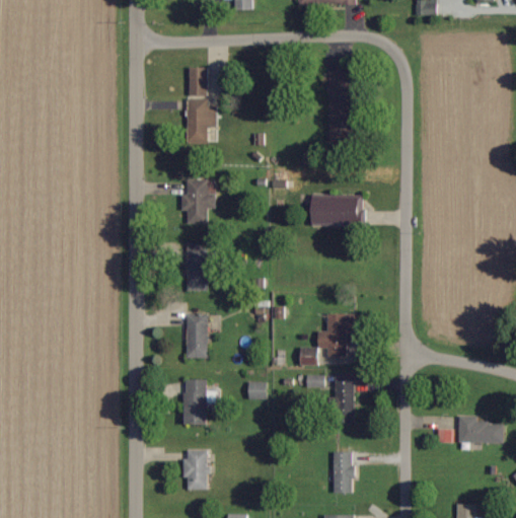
[(233,0),(234,8),(251,7),(251,0),(233,0)]
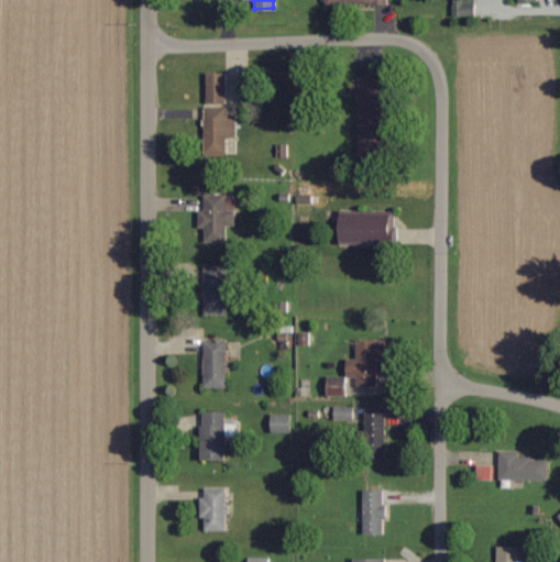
[(224,103),(224,73),(205,73),(205,105),(224,103)]
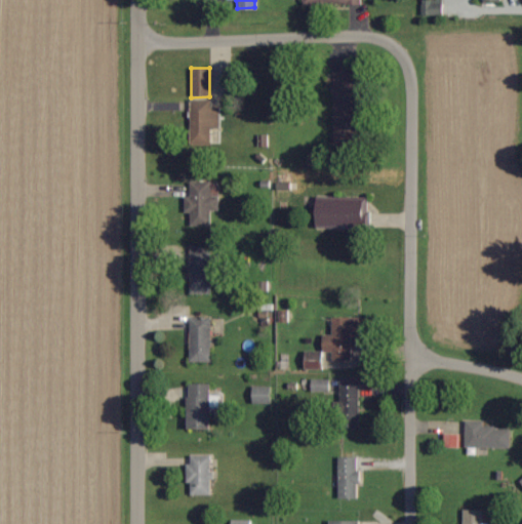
[(357,143),(356,72),(333,73),(334,143),(357,143)]
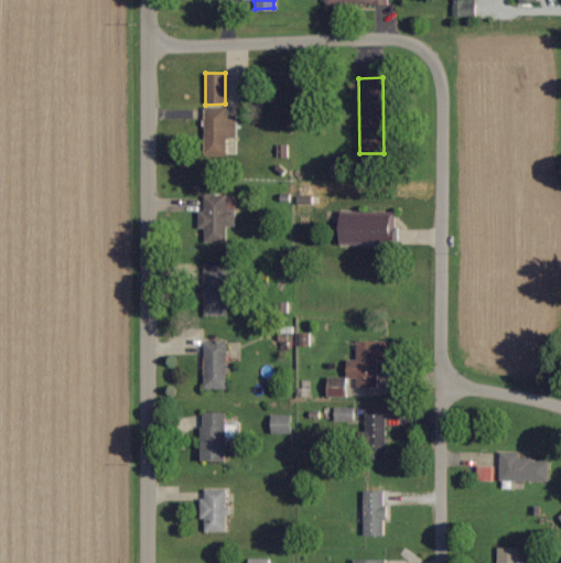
[(234,137),(235,116),(225,115),(226,107),(204,106),(203,154),(225,154),(226,137),(234,137)]
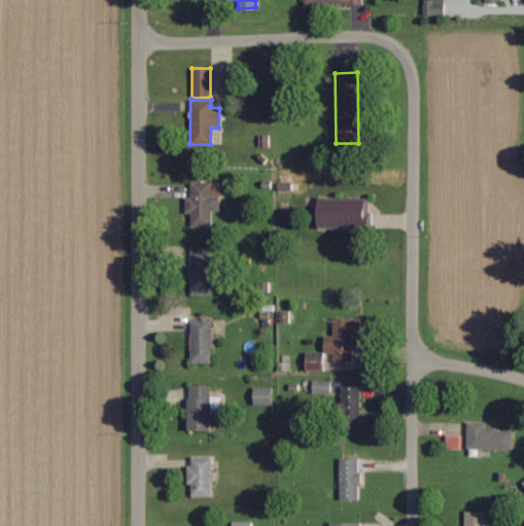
[(218,211),(219,182),(190,181),(189,196),(184,196),(184,213),(190,213),(189,225),(212,226),(212,211),(218,211)]
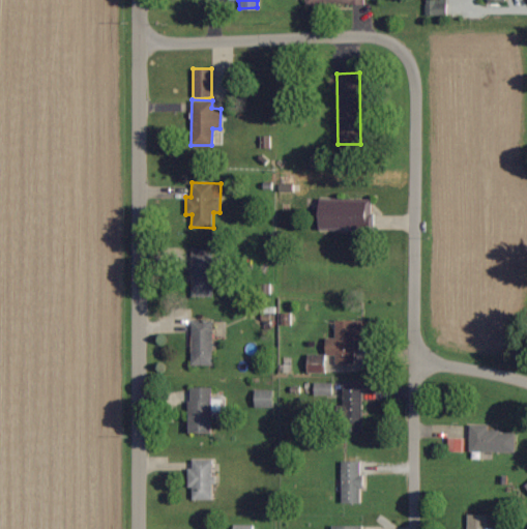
[(370,199),(319,197),(318,230),(369,231),(370,199)]
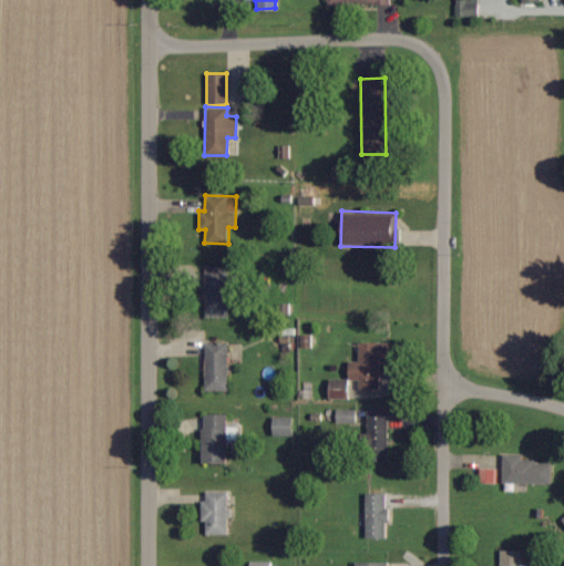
[(228,317),(227,268),(204,269),(205,318),(228,317)]
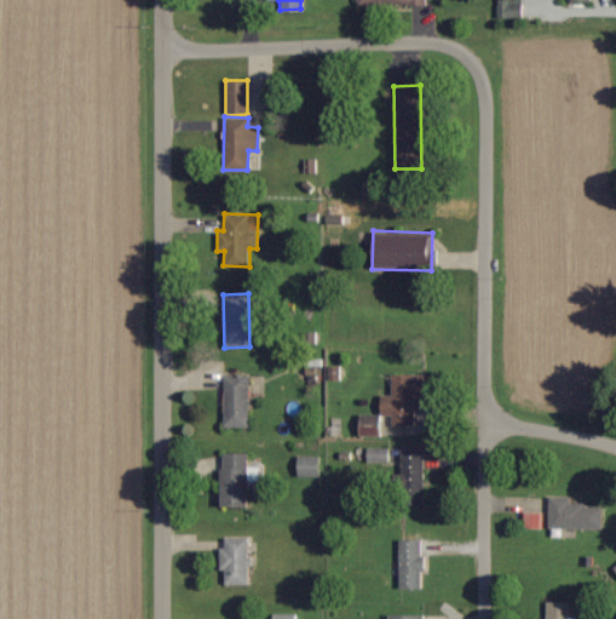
[(223,427),(247,428),(247,376),(224,374),(223,427)]
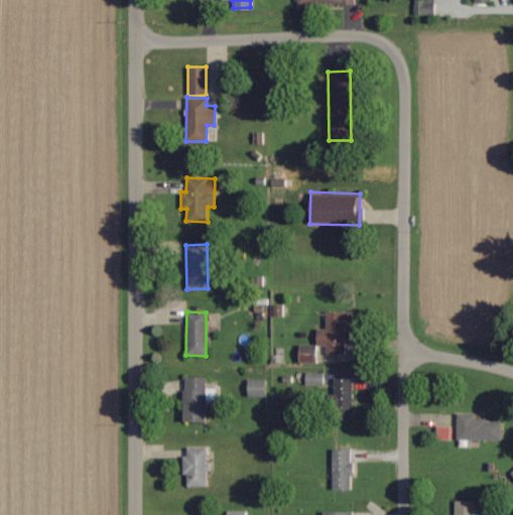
[(316,345),(326,345),(326,354),(344,354),(344,331),(353,331),(352,311),(325,311),(325,329),(315,329),(316,345)]
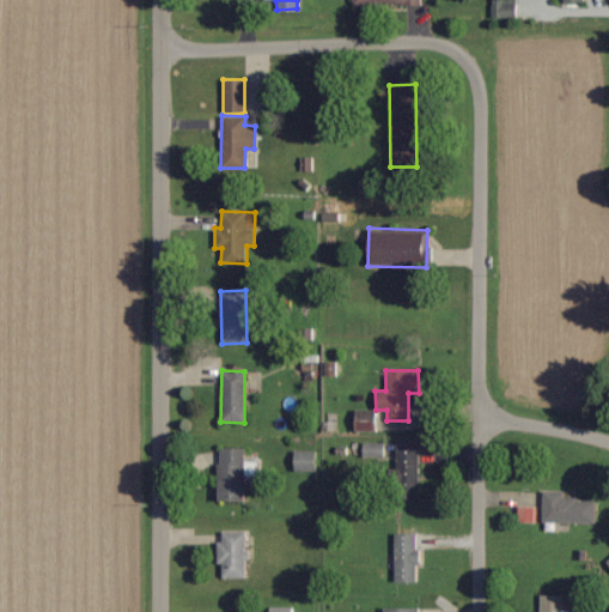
[(375,411),(361,412),(361,422),(354,422),(354,431),(375,430),(375,411)]
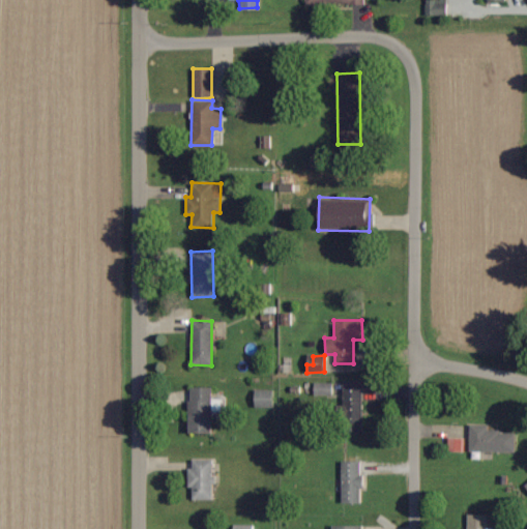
[(211,411),(221,410),(220,398),(212,398),(211,387),(188,387),(189,435),(212,434),(211,411)]
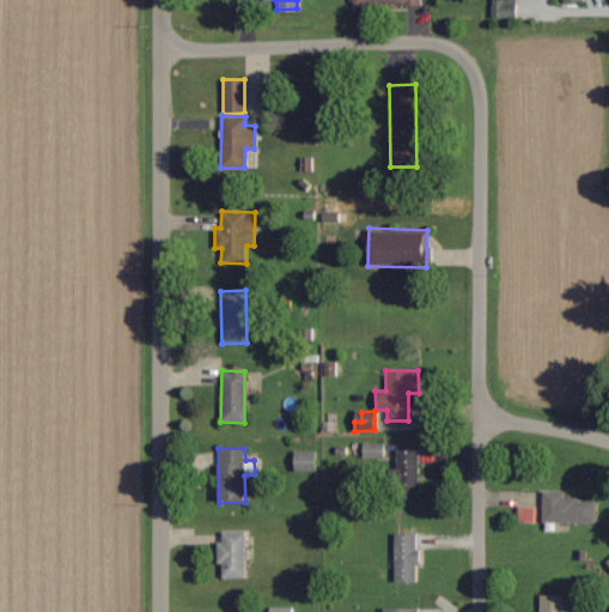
[(315,450),(294,452),(294,471),(315,471),(315,450)]
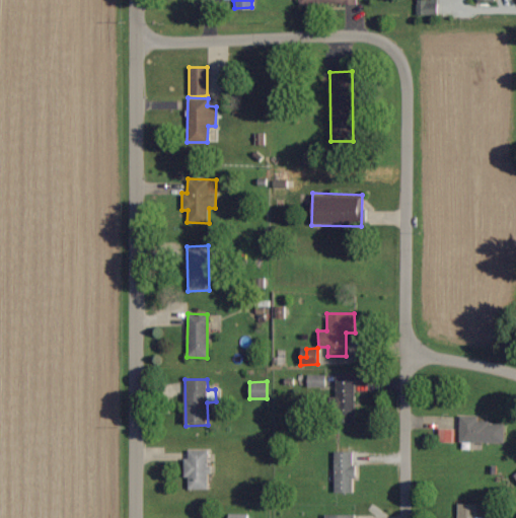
[(353,403),(353,381),(336,381),(335,403),(353,403)]
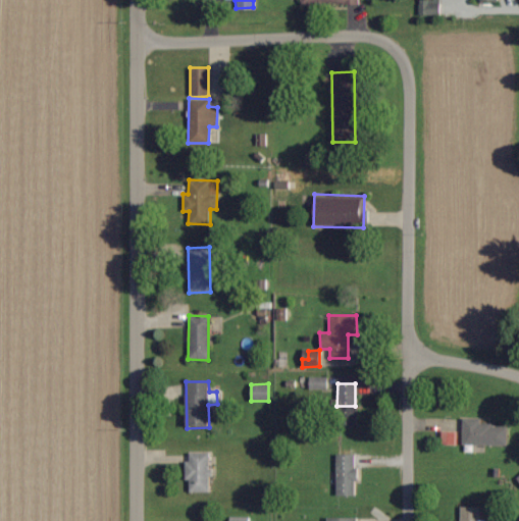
[(462,445),(507,445),(507,425),(480,424),(480,417),(462,417),(462,445)]
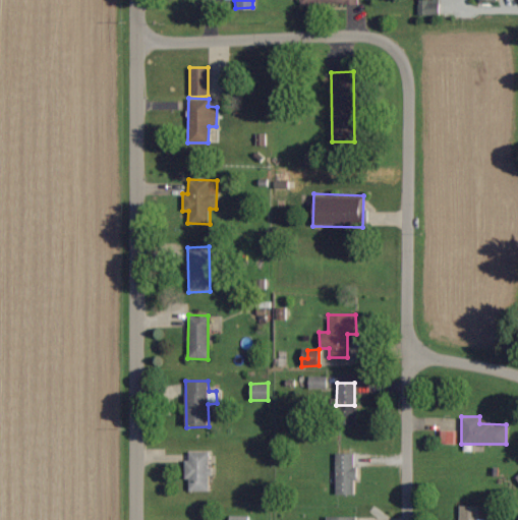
[(454,444),(454,430),(440,429),(440,444),(454,444)]
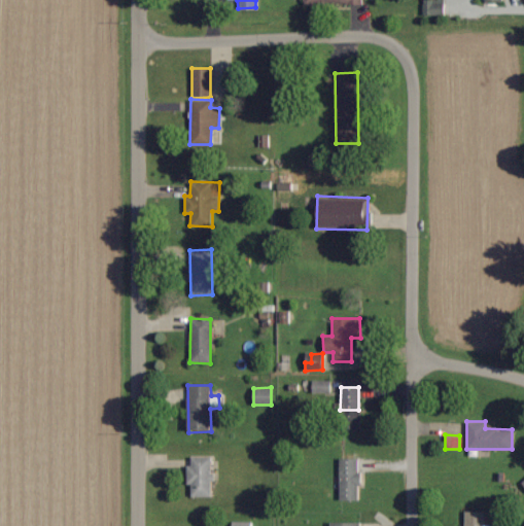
[(189,496),(211,497),(211,457),(190,456),(190,465),(186,465),(185,485),(190,485),(189,496)]
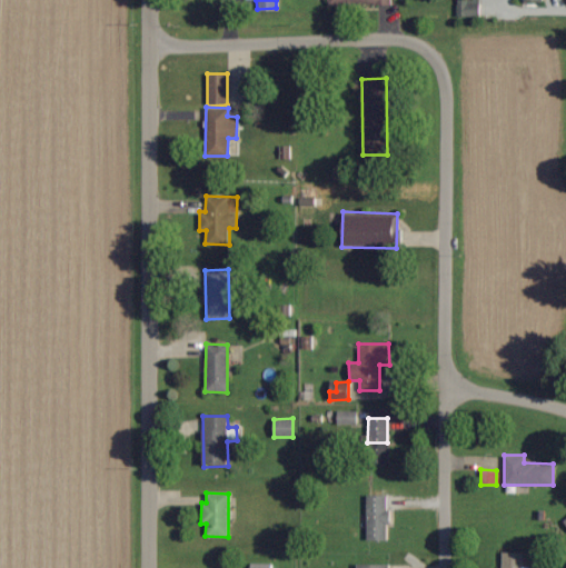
[(388,495),(366,495),(365,540),(387,540),(388,495)]
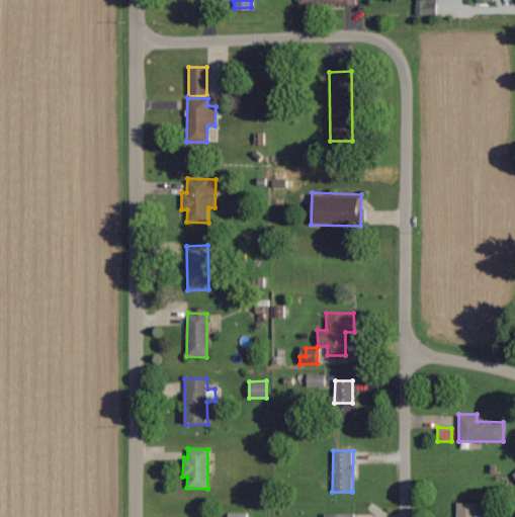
[(482,516),(476,516),(475,503),(455,503),(455,516),(482,516)]
